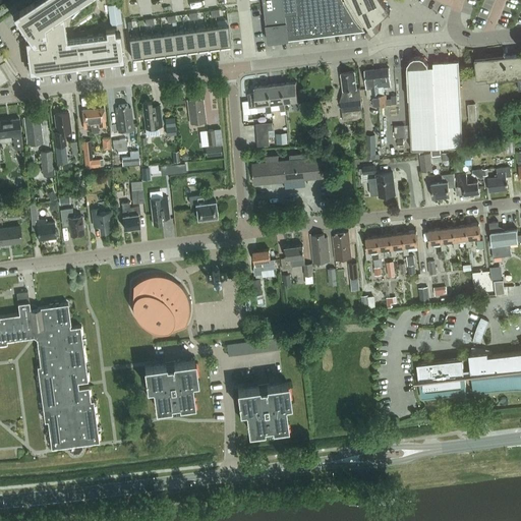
[(35,2),(19,12),(20,14),(15,17),(25,34),(26,34),(31,40),(25,40),(30,68),(36,68),(36,70),(51,68),(51,66),(62,64),(62,67),(77,65),(77,62),(89,61),(89,63),(105,61),(104,59),(115,57),(116,60),(124,59),(120,33),(115,34),(115,29),(106,30),(106,35),(67,40),(63,13),(82,0),(42,0),(37,4),(35,2)]
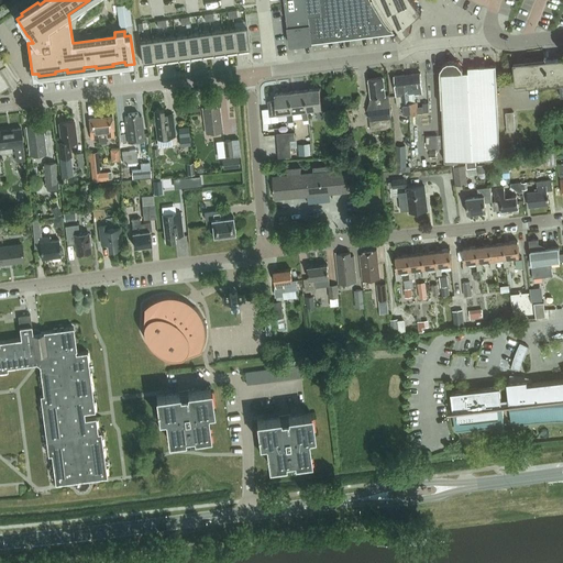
[(311,43),(395,33),(396,31),(401,36),(401,35),(412,26),(412,25),(411,26),(408,22),(421,11),(422,11),(421,10),(414,0),(284,0),(287,18),(294,17),(295,25),(309,23),(311,43)]
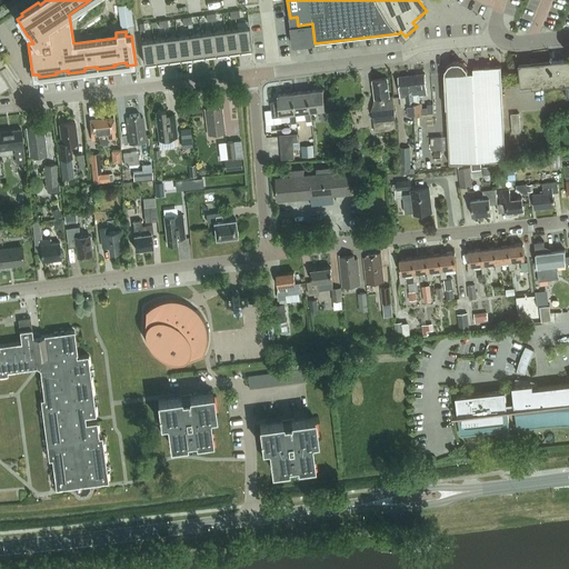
[(130,5),(118,6),(119,12),(121,28),(132,27),(130,11),(130,5)]
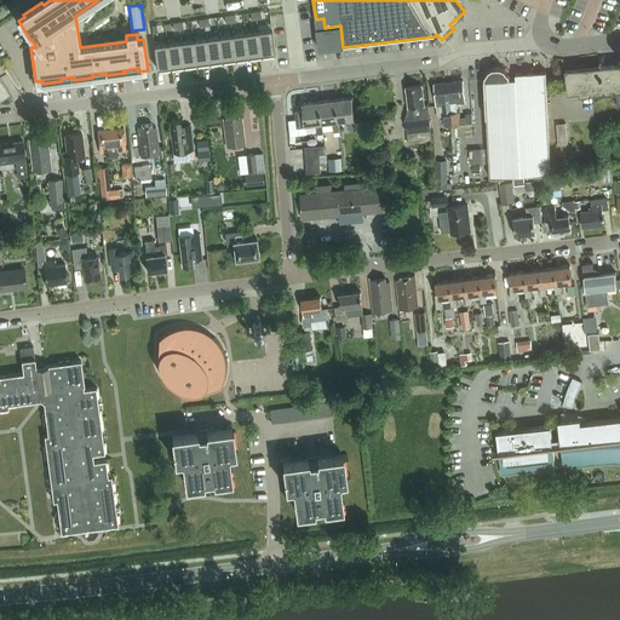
[(323,18),(316,19),(320,51),(343,47),(340,26),(325,28),(323,18)]
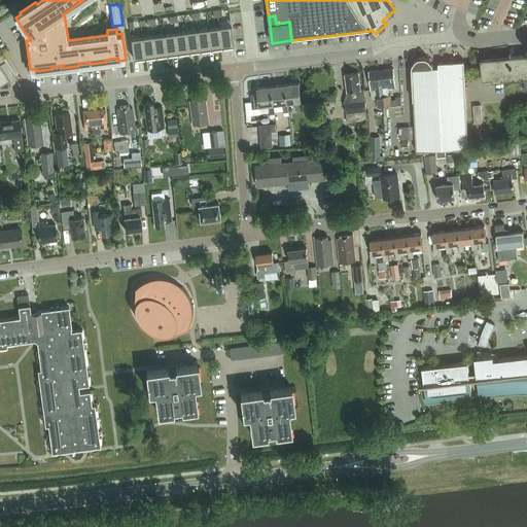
[(232,24),(220,26),(222,46),(234,44),(232,24)]
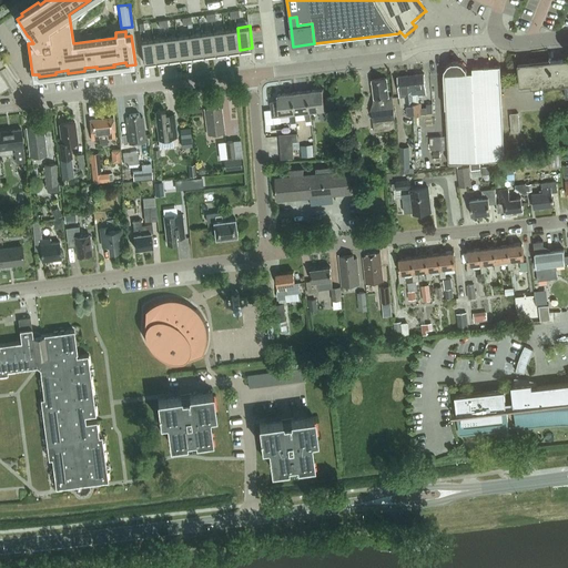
[(237,28),(225,29),(229,51),(240,50),(237,28)]
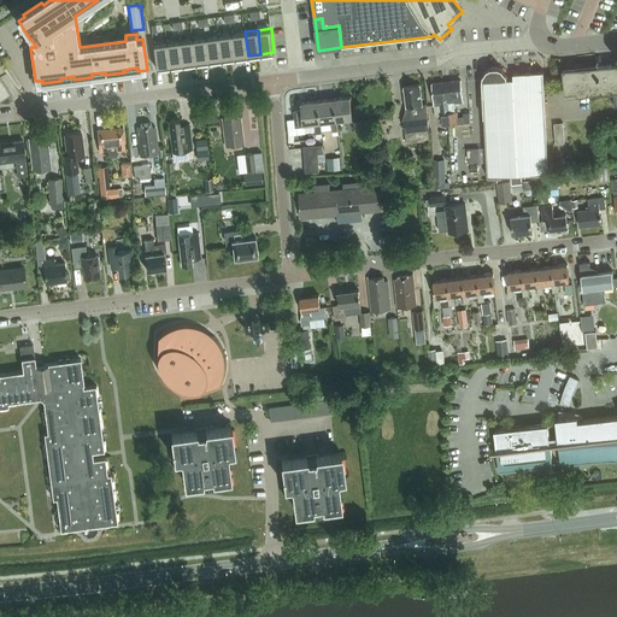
[(245,31),(231,34),(235,58),(248,56),(245,31)]
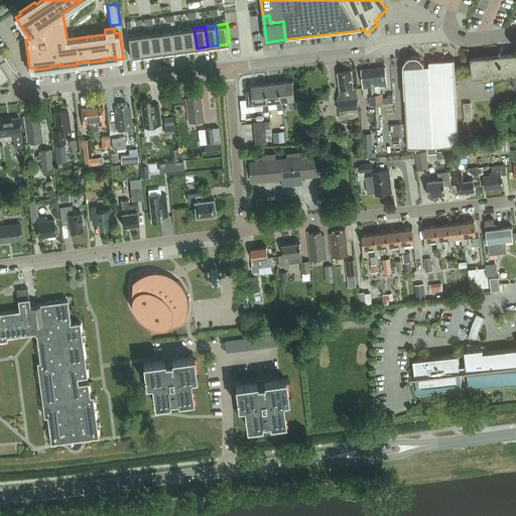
[(194,28),(182,29),(185,49),(197,48),(194,28)]
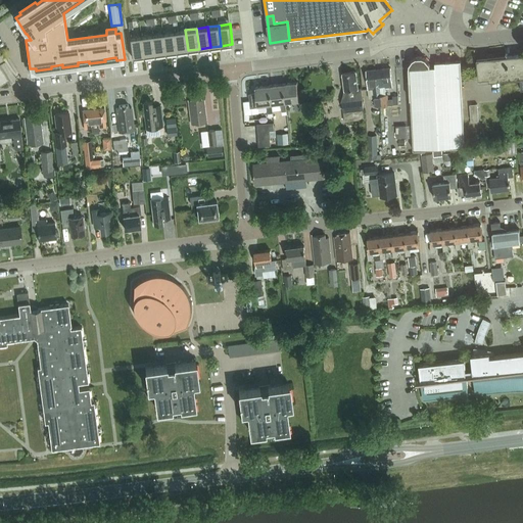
[(185,30),(175,31),(178,51),(188,50),(185,30)]
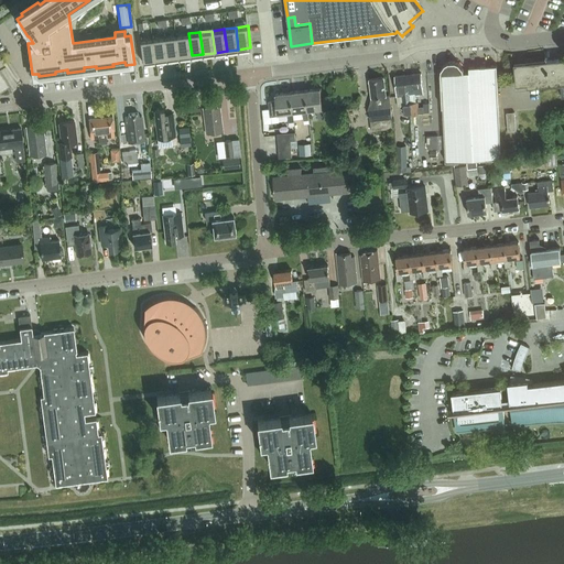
[(188,33),(176,35),(180,57),(192,55),(188,33)]
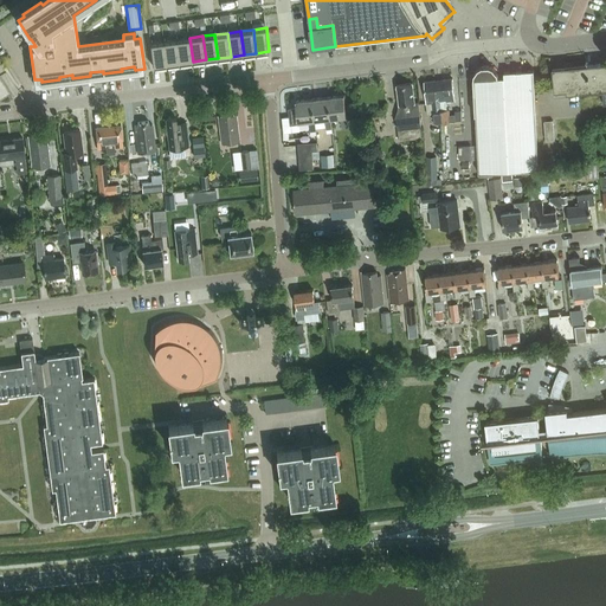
[(189,38),(176,39),(180,63),(193,62),(189,38)]
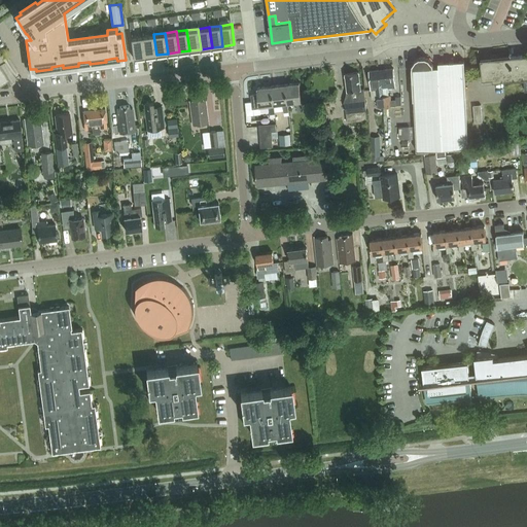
[(153,34),(142,36),(145,57),(156,55),(153,34)]
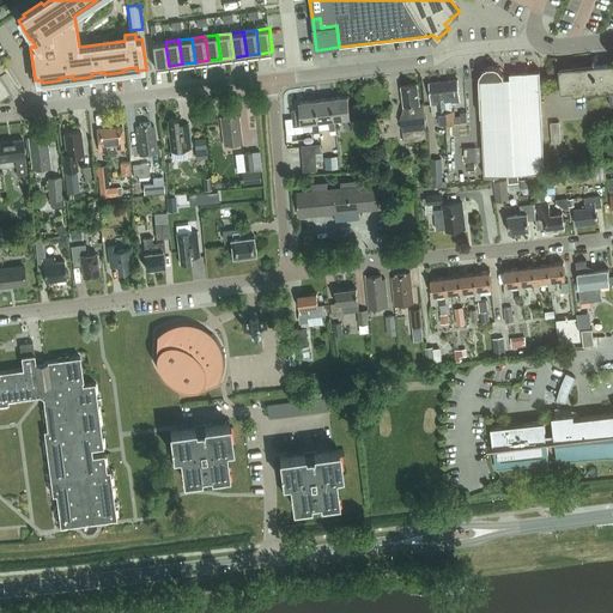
[(165,42),(152,43),(155,67),(169,66),(165,42)]
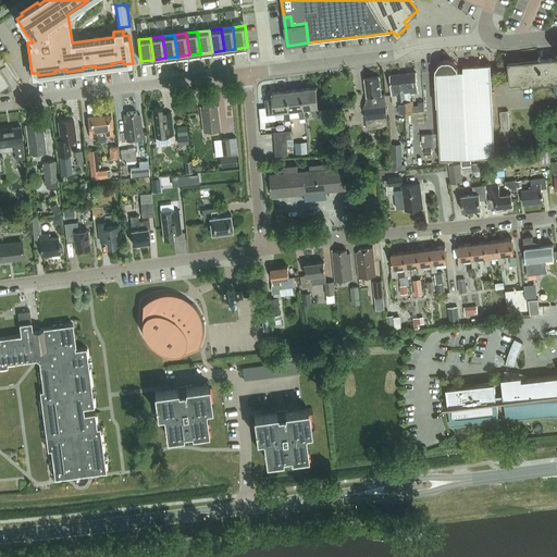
[(1,59),(0,57),(0,93),(10,87),(13,91),(0,70),(5,66),(19,87),(20,87),(16,83),(22,79),(10,62),(8,64),(3,58),(1,59)]
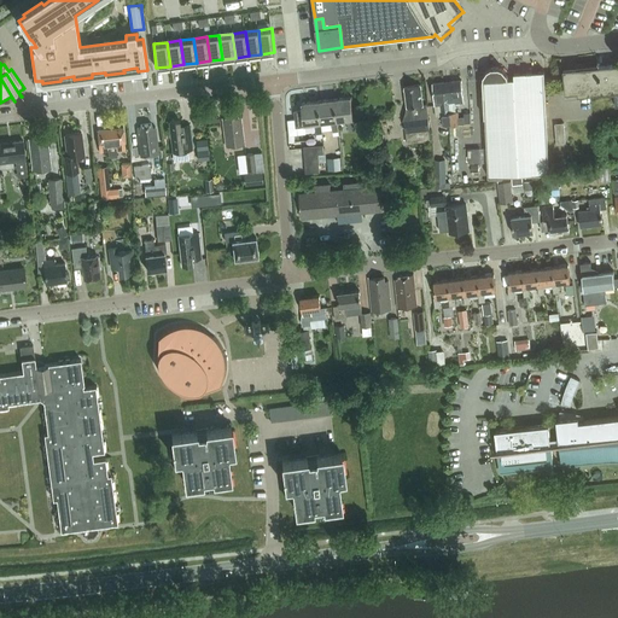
[(617,65),(565,71),(567,94),(613,89),(616,106),(617,105),(617,65)]
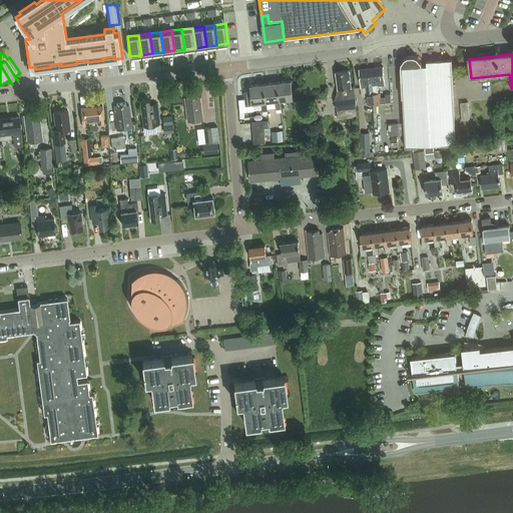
[(452,60),(427,61),(427,66),(421,66),(421,63),(417,58),(414,56),(408,56),(405,58),(401,63),(401,67),(402,97),(403,97),(405,147),(455,145),(453,95),(452,60)]
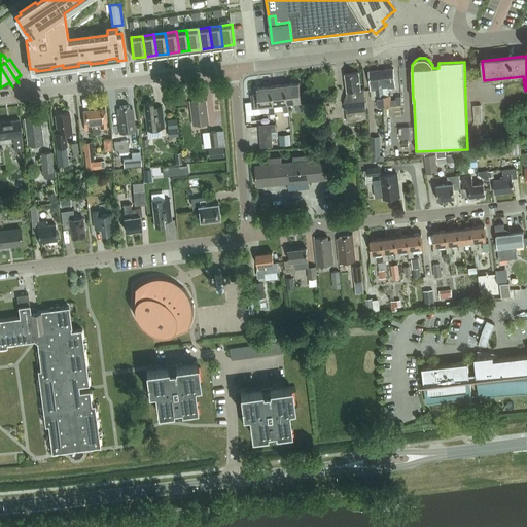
[(381,70),(383,90),(388,89),(395,88),(393,69),(381,70)]
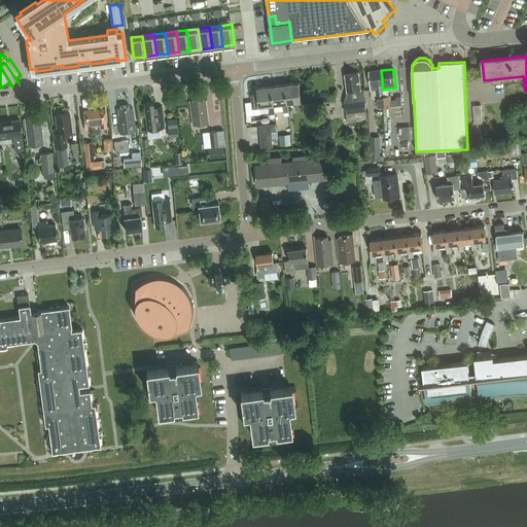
[(384,96),(383,90),(381,70),(369,71),(371,91),(375,90),(377,108),(385,107),(384,96)]
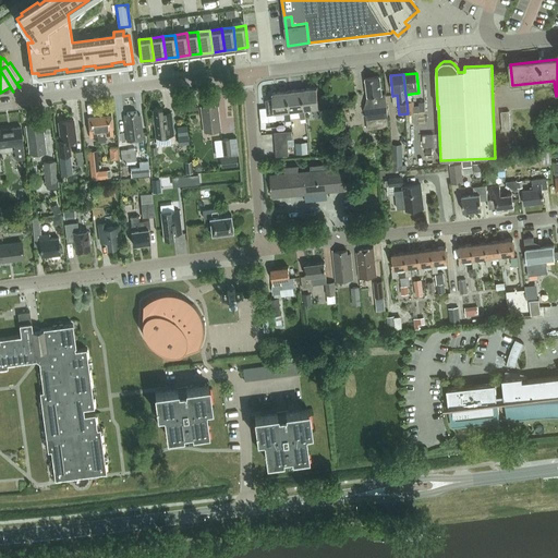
[(380,76),(365,79),(368,106),(364,107),(367,130),(389,126),(388,117),(385,93),(383,94),(380,76)]
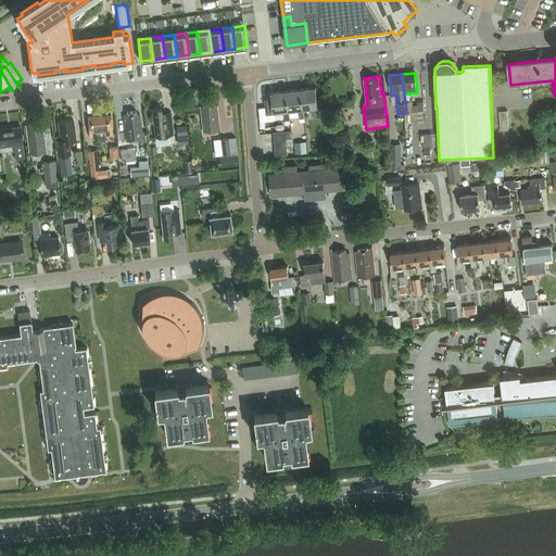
[(303,110),(313,109),(314,117),(319,116),(315,87),(301,89),(303,110)]
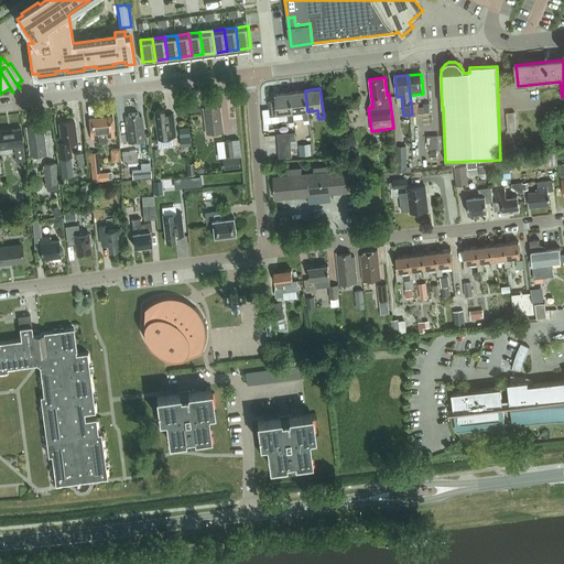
[(310,120),(307,111),(305,90),(290,93),(293,112),(302,111),(303,121),(310,120)]
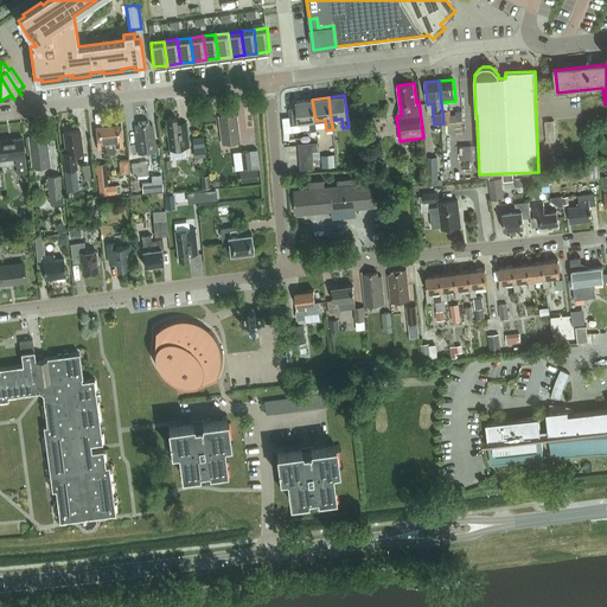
[(315,121),(312,100),(296,102),(296,109),(288,110),(292,126),(300,125),(301,131),(310,129),(311,132),(317,132),(315,121)]
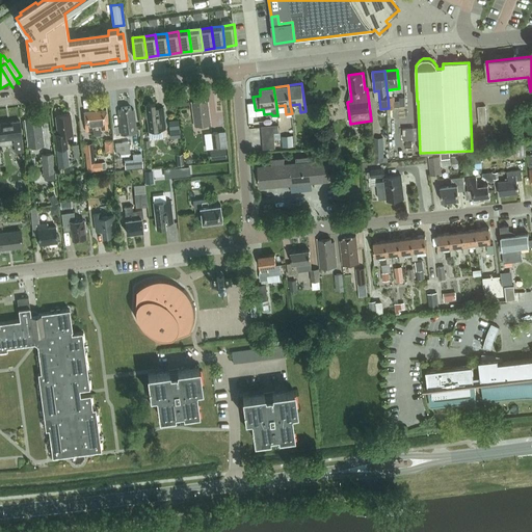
[(194,98),(194,102),(191,103),(194,127),(210,125),(207,101),(204,101),(204,97),(194,98)]
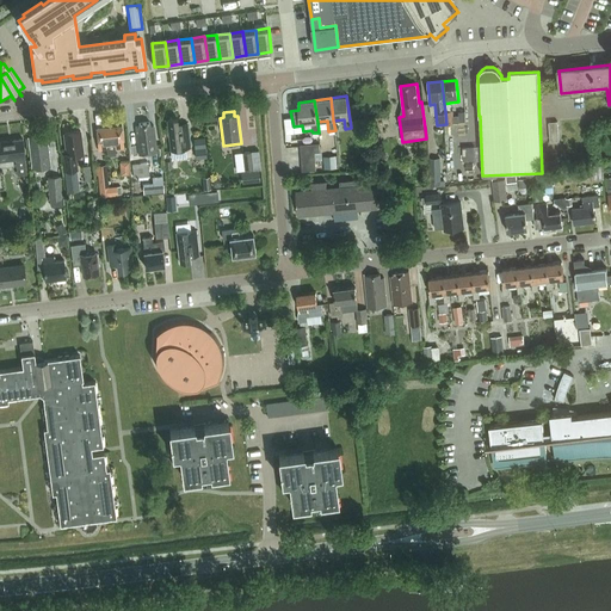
[(171,152),(190,149),(187,123),(178,124),(178,119),(167,121),(171,152)]
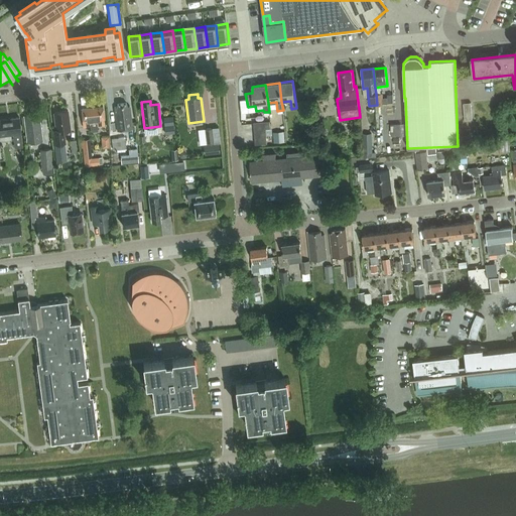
[(471,103),(463,104),(465,120),(472,119),(471,103)]
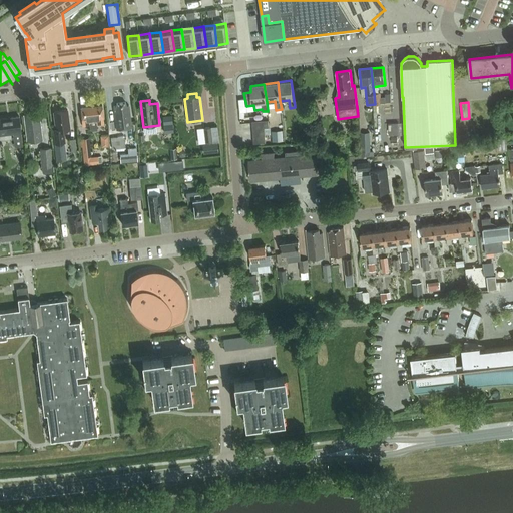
[(125,103),(116,104),(117,107),(113,107),(116,131),(132,129),(129,106),(126,106),(125,103)]
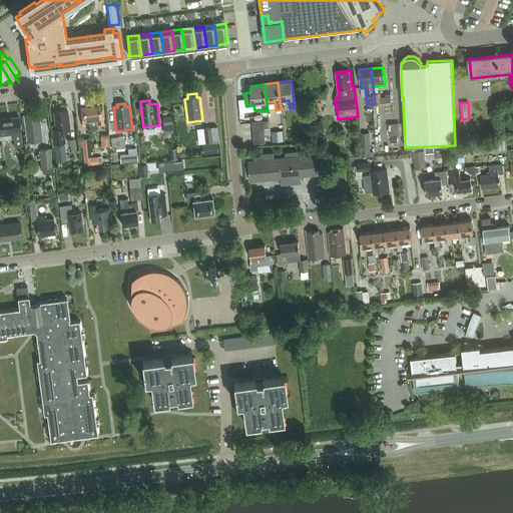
[(97,126),(104,125),(102,106),(80,108),(82,127),(89,126),(90,132),(97,131),(97,126)]
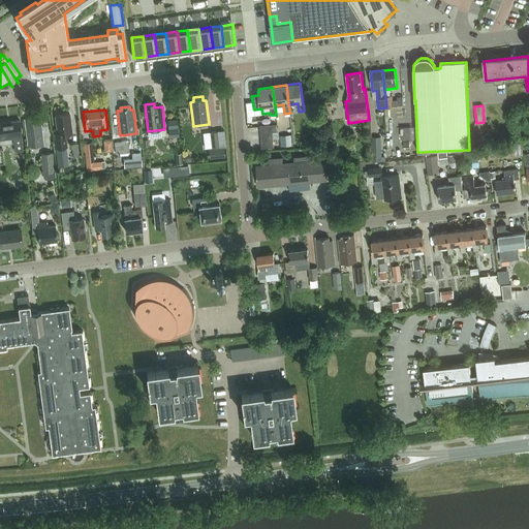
[(56,150),(58,167),(68,165),(66,148),(67,148),(65,134),(72,133),(69,114),(55,116),(57,133),(55,133),(57,150),(56,150)]
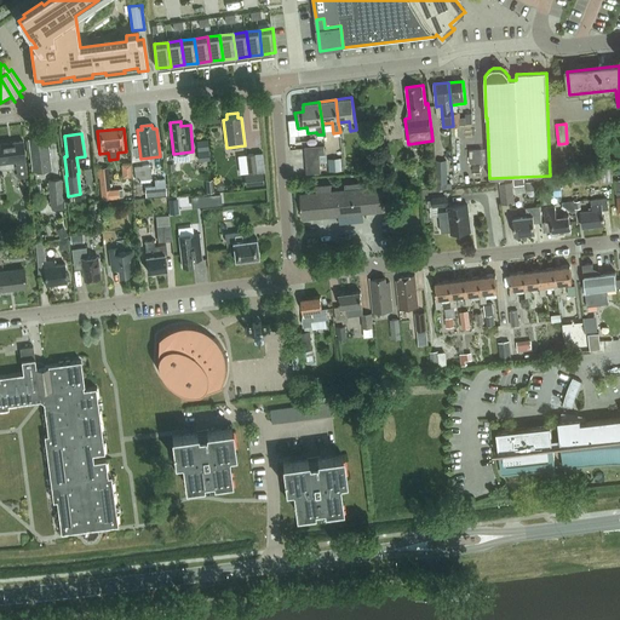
[(42,138),(29,141),(33,172),(51,170),(47,142),(44,143),(42,138)]
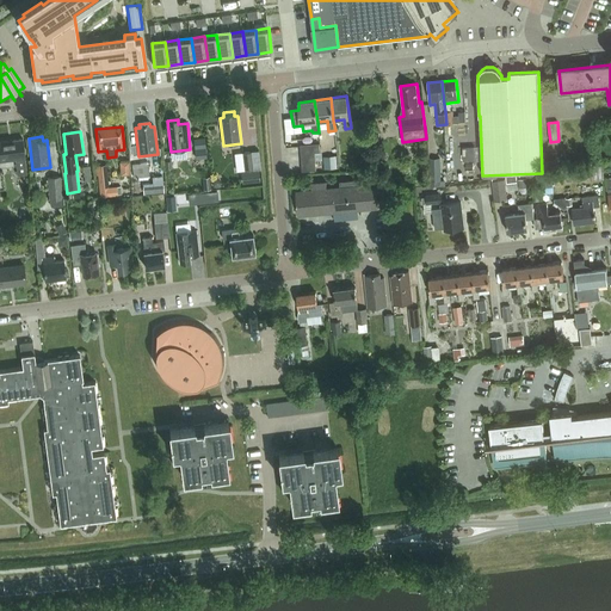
[(204,137),(195,139),(196,148),(199,148),(199,156),(207,156),(205,148),(204,148),(204,137)]
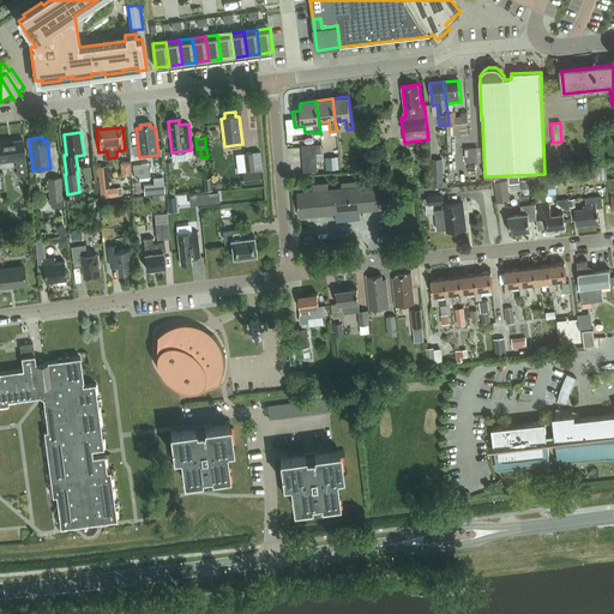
[(17,178),(28,176),(23,139),(0,142),(0,163),(16,162),(17,178)]
